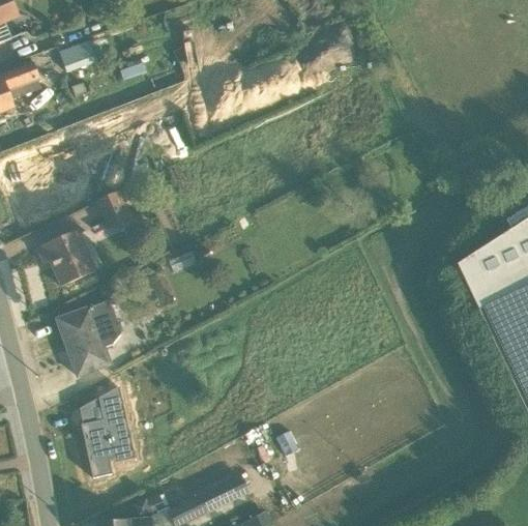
[(0,0),(0,41),(11,37),(5,22),(21,16),(13,0),(0,0)]
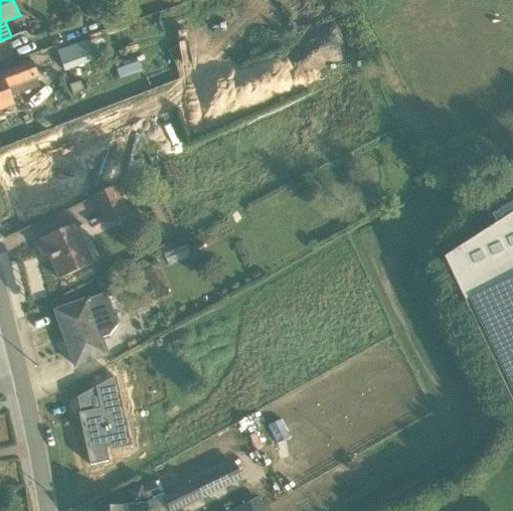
[(57,48),(63,69),(95,58),(88,37),(57,48)]
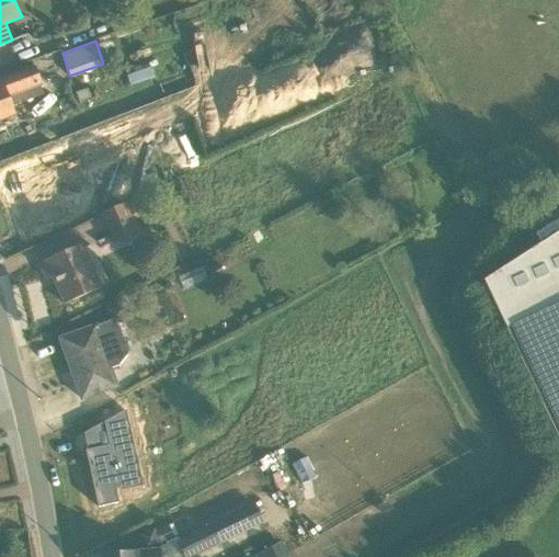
[(152,65),(127,72),(130,83),(156,76),(152,65)]
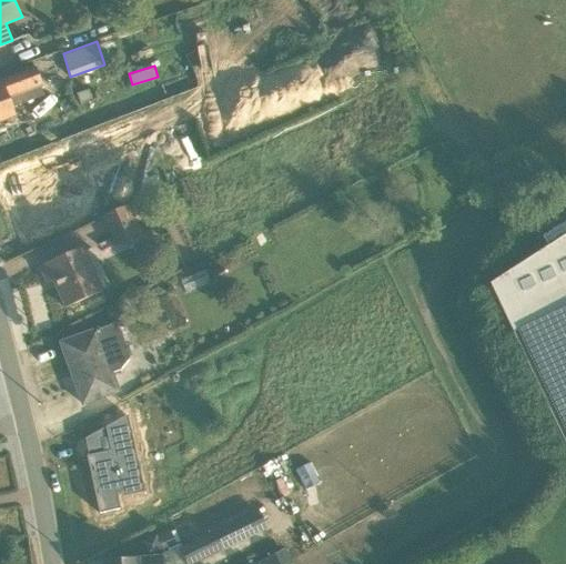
[(0,120),(16,114),(12,107),(46,94),(36,67),(0,79),(0,120)]
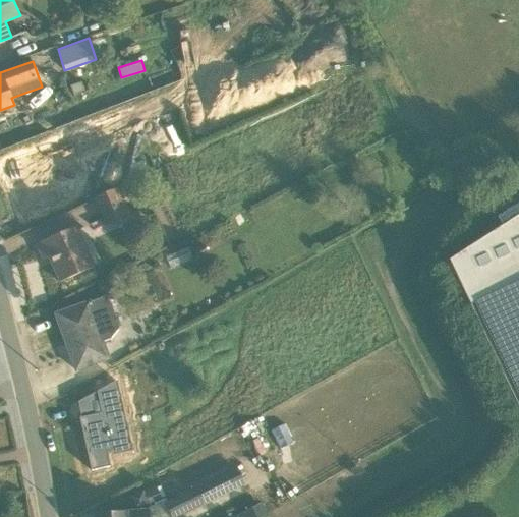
[(132,180),(95,195),(107,225),(129,215),(124,203),(139,196),(132,180)]
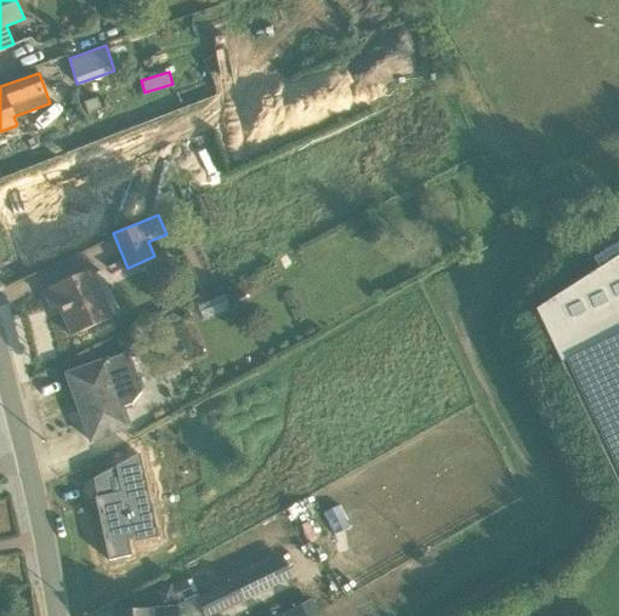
[(80,268),(72,252),(35,272),(44,286),(80,268)]
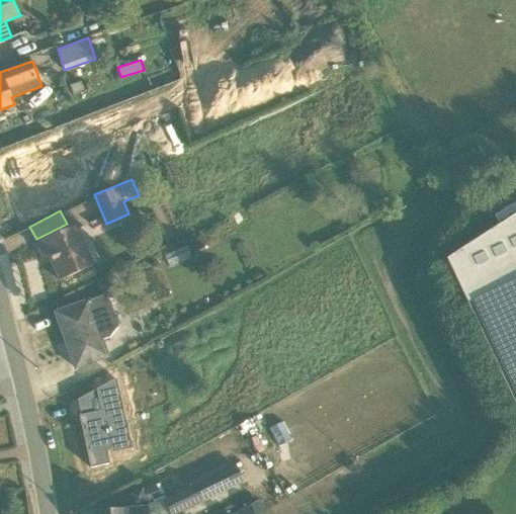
[(515,211),(445,258),(515,406),(515,211)]
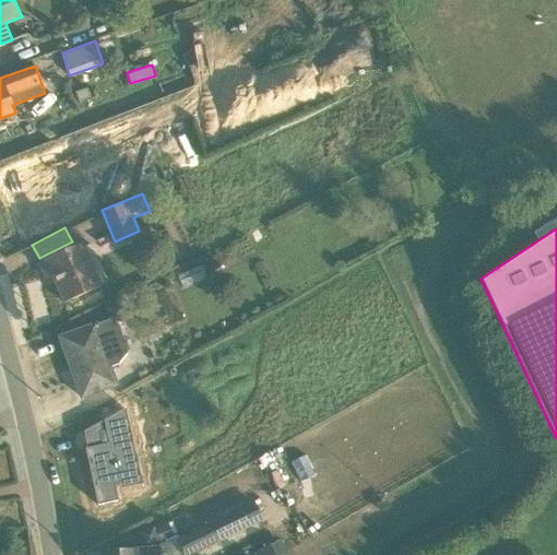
[(47,287),(58,283),(66,303),(102,290),(86,247),(38,262),(47,287)]
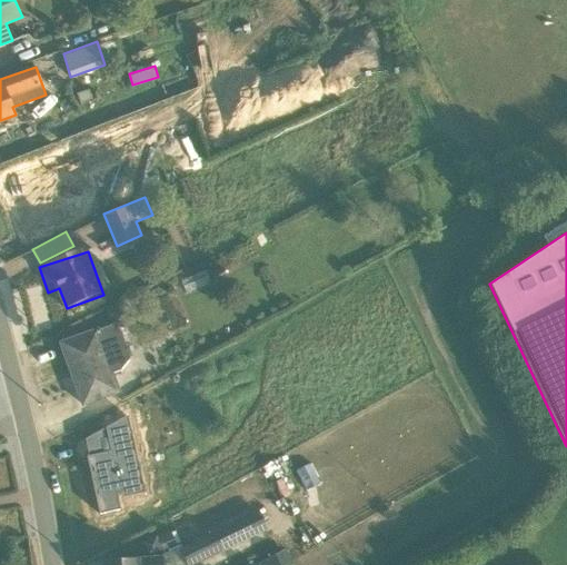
[(206,268),(181,279),(187,291),(211,280),(206,268)]
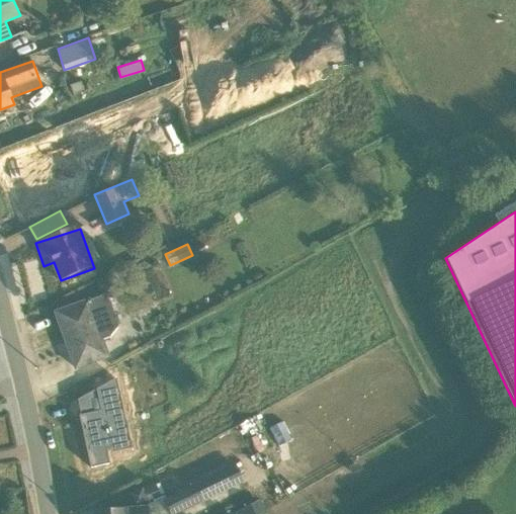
[(107,293),(57,312),(76,367),(109,355),(103,338),(110,336),(117,324),(107,293)]
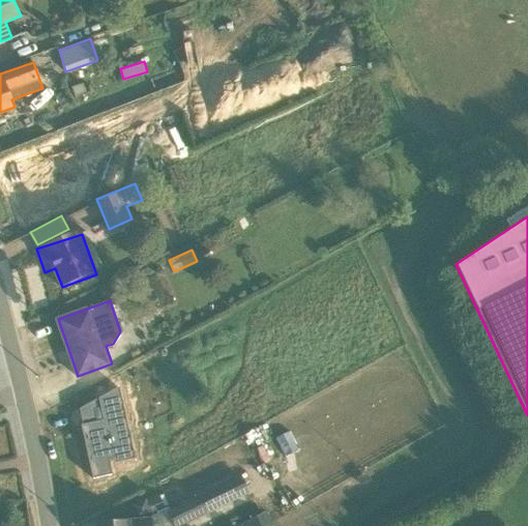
[(121,385),(79,409),(92,475),(112,471),(109,461),(135,456),(121,385)]
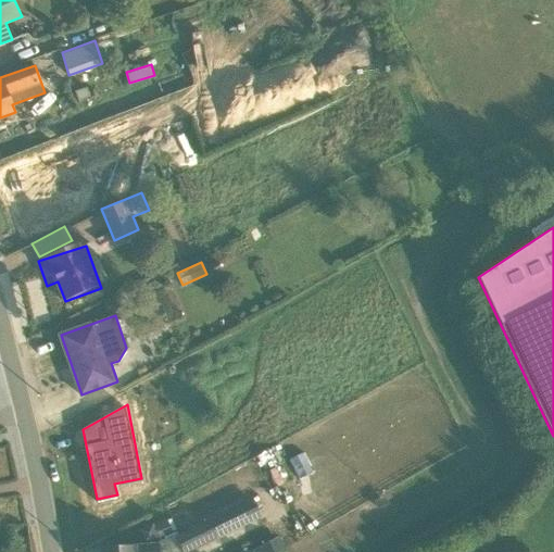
[(160,542),(99,549),(99,551),(188,551),(262,515),(252,496),(160,542)]
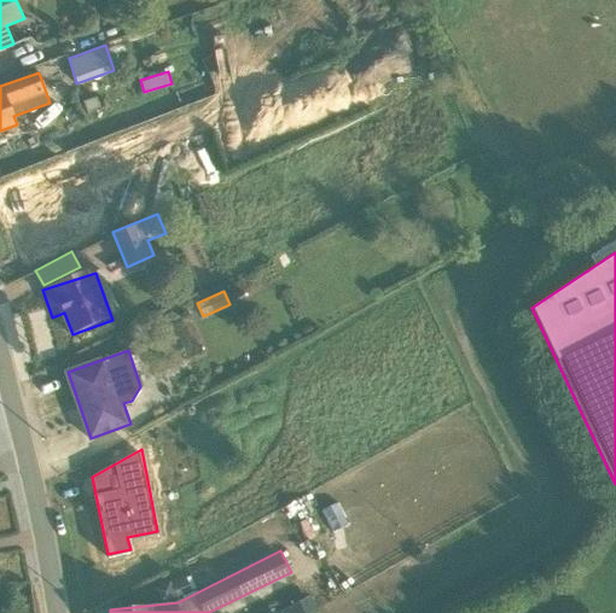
[(189,572),(172,581),(180,596),(196,589),(189,572)]
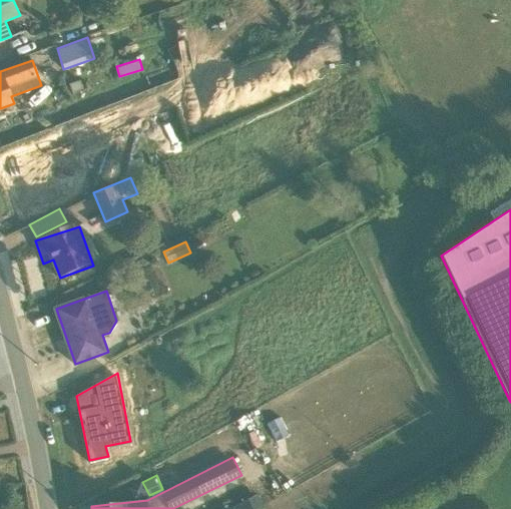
[(257,493),(228,508),(250,508),(263,503),(257,493)]
